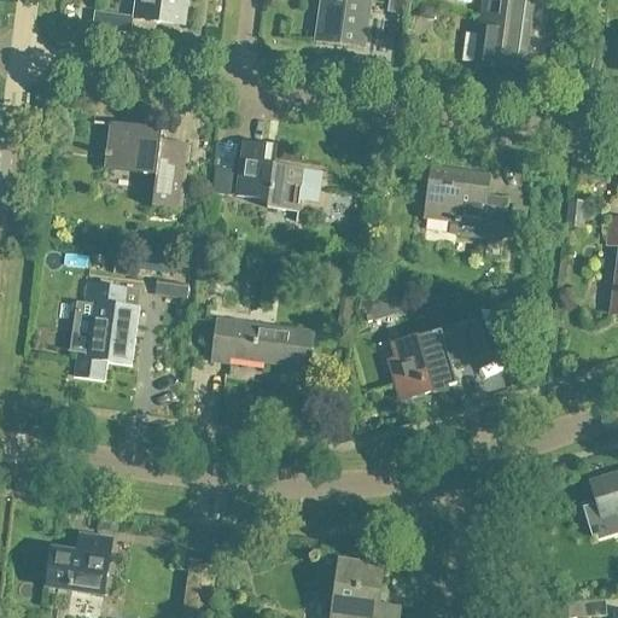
[(136,0),(134,19),(184,27),(186,0),(136,0)]
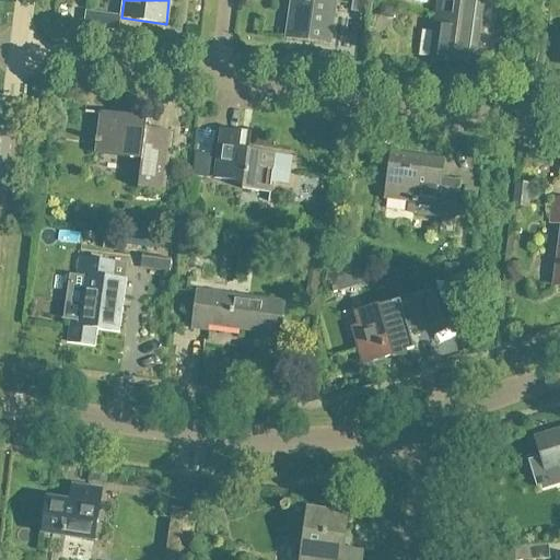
[(335,0),(290,0),(284,38),(329,45),(335,0)]
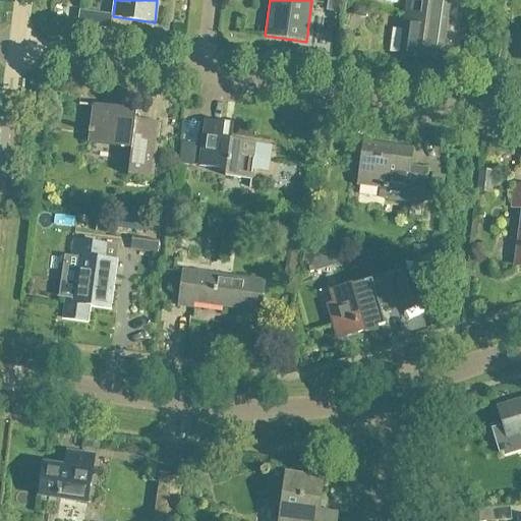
[(440,0),(406,0),(399,55),(441,60),(449,1),(440,0)]
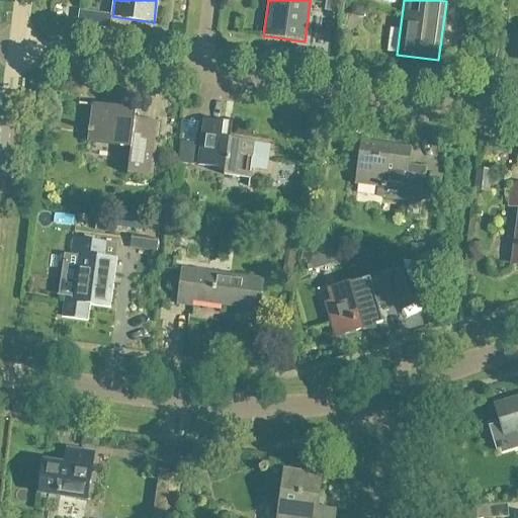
[(67,6),(56,4),(54,15),(65,17),(67,6)]
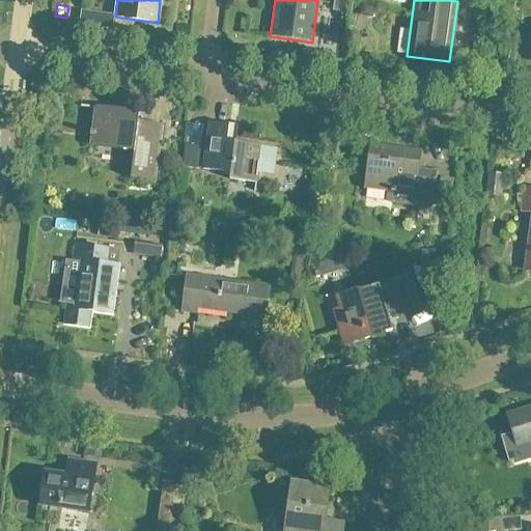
[(156,179),(163,123),(137,119),(138,111),(95,106),(90,143),(133,149),(130,176),(156,179)]
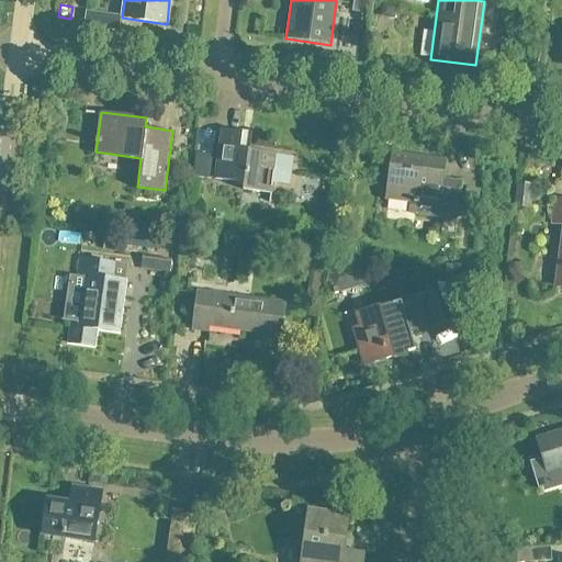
[(293,156),(277,154),(238,148),(242,132),(221,128),(214,180),(244,183),(243,190),(271,193),(272,183),(289,186),(293,156)]
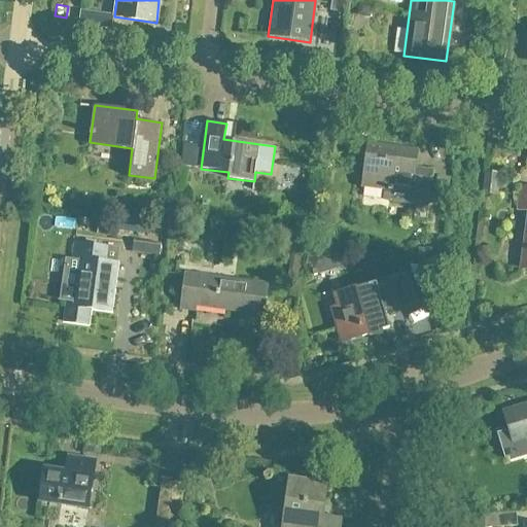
[(196,168),(200,145),(183,143),(180,166),(196,168)]
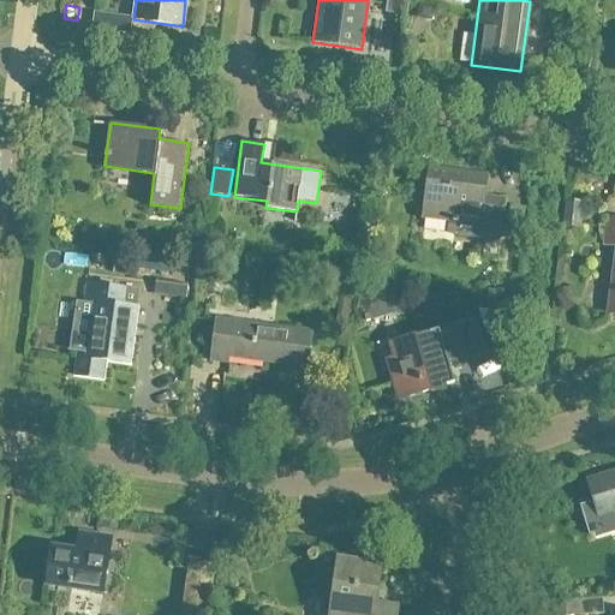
[(485,177),(428,169),(421,218),(455,221),(453,234),(497,240),(502,199),(483,197),(485,177)]
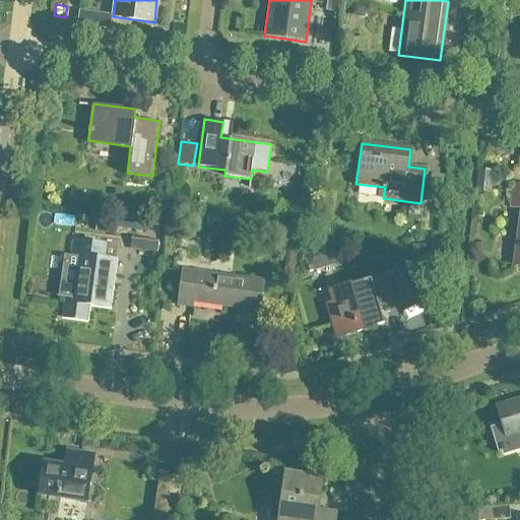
[(477,170),(475,193),(491,194),(493,172),(477,170)]
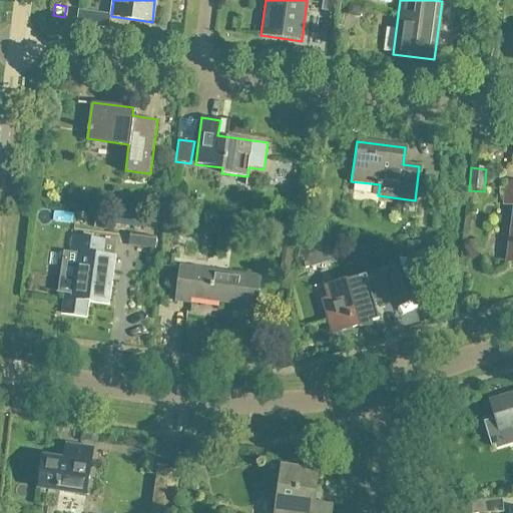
[(512,204),(512,212),(507,262),(512,262),(512,181),(505,181),(503,203),(512,204)]
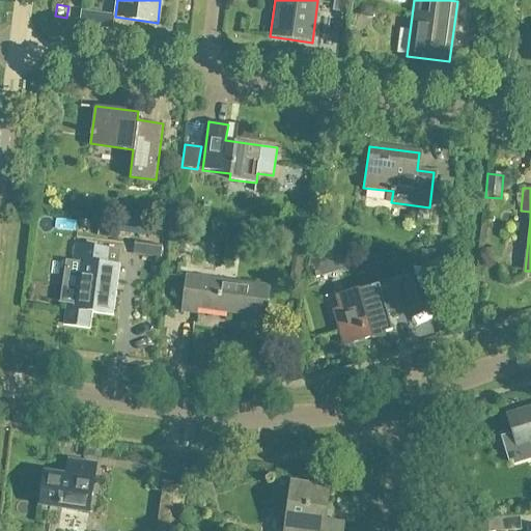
[(117,223),(99,221),(96,235),(115,239),(117,223)]
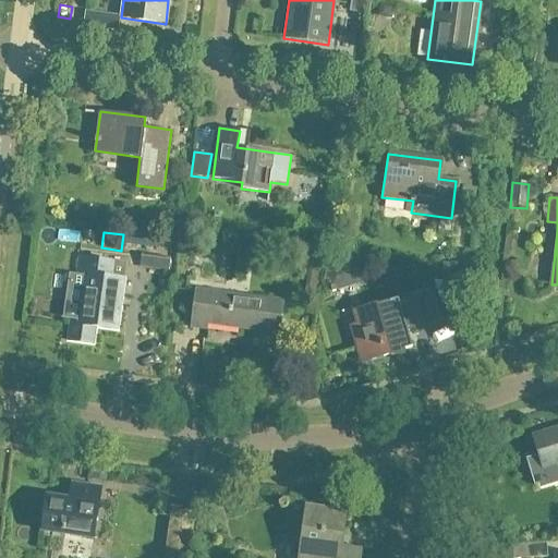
[(71,322),(68,340),(94,343),(97,325),(118,327),(124,278),(126,263),(113,261),(80,255),(77,271),(84,273),(77,320),(71,319),(71,322)]
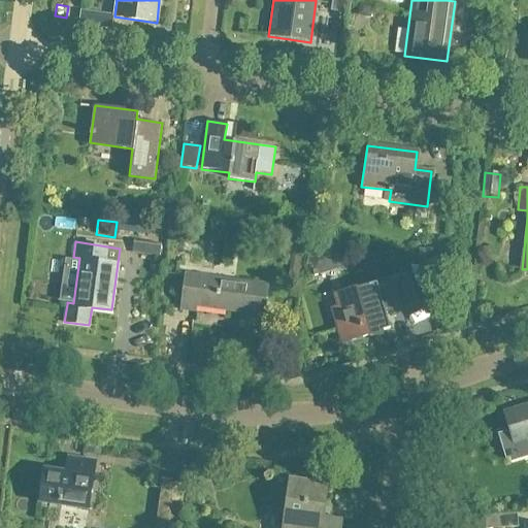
[(427,249),(424,265),(434,266),(436,250),(427,249)]
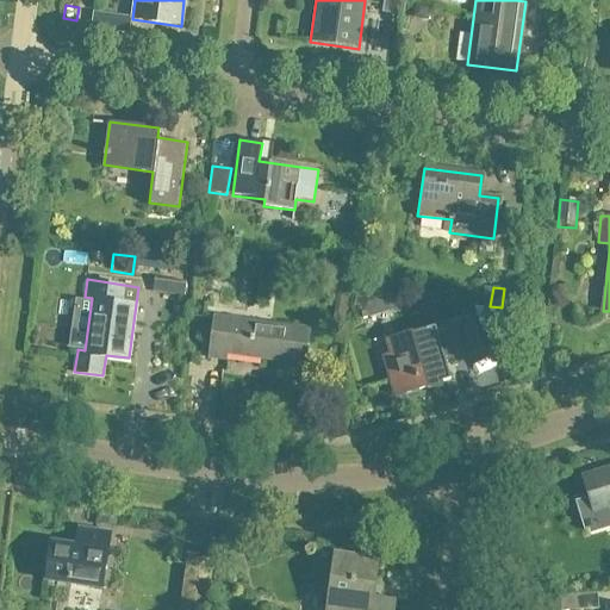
[(343,294),(340,318),(348,319),(352,296),(343,294)]
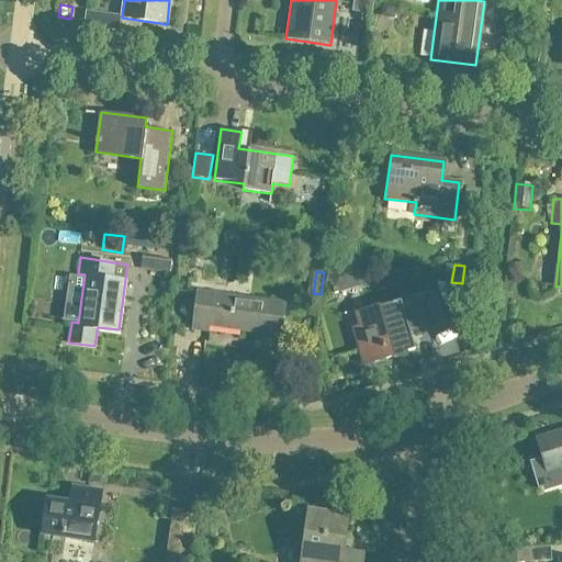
[(284,304),(198,291),(192,328),(208,330),(209,325),(257,332),(256,339),(279,343),(284,304)]
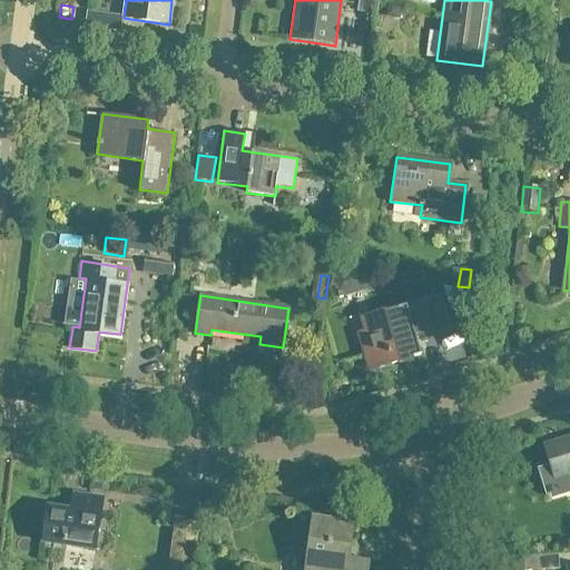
[(444,295),(429,301),(376,315),(383,338),(364,343),(372,370),(401,361),(401,362),(416,363),(416,356),(420,356),(424,354),(420,337),(438,332),(454,327),(444,295)]
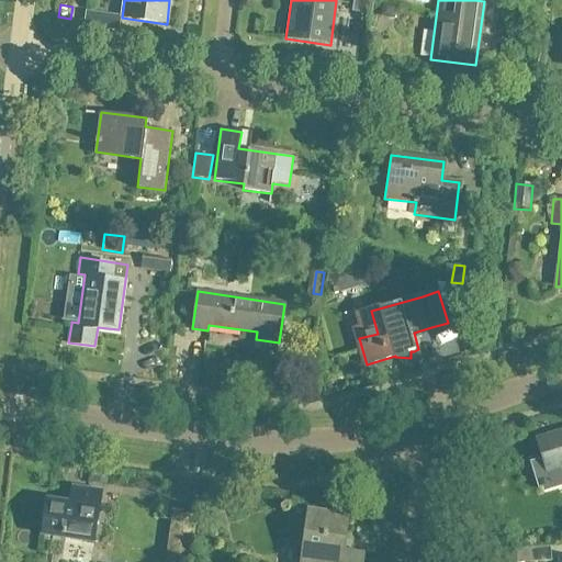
[(184,334),(181,352),(193,355),(197,336),(184,334)]
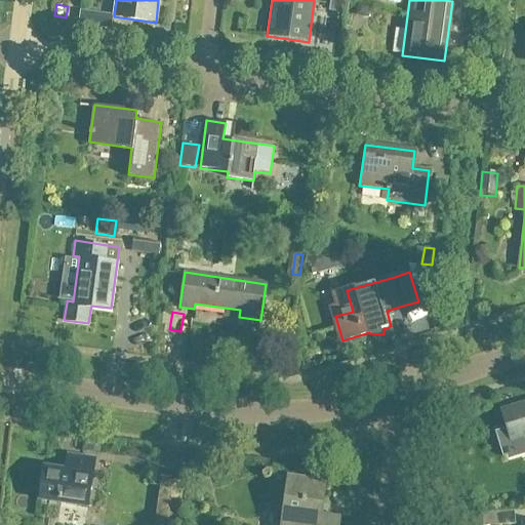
[(505,428),(495,431),(502,456),(524,449),(524,402),(499,410),(505,428)]
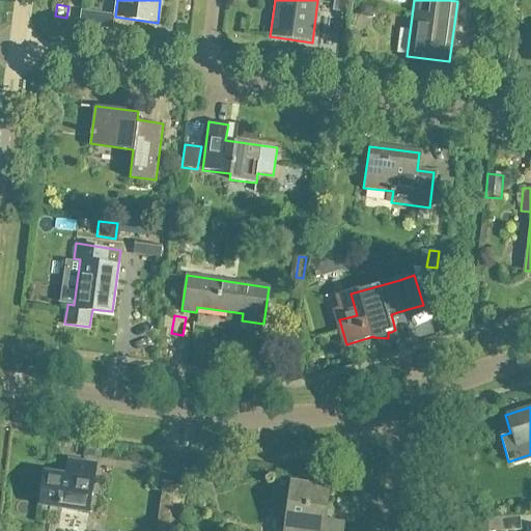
[(87,511),(94,465),(68,460),(66,475),(45,472),(39,505),(87,511)]
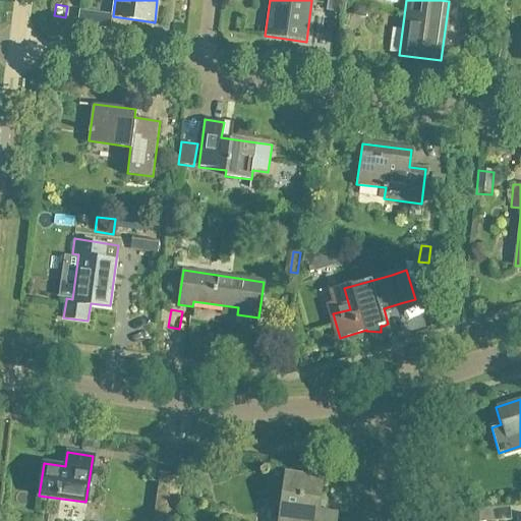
[(270,471),(266,497),(271,504),(281,505),(278,520),(334,520),(335,516),(315,514),(321,479),(285,474),(285,470),(283,469),(282,473),(270,471)]
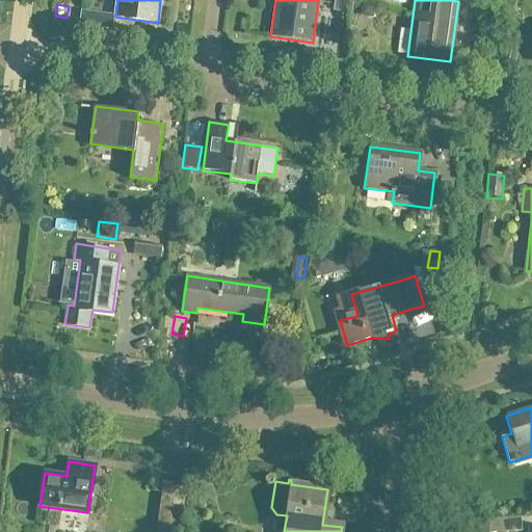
[(165,488),(158,531),(177,531),(184,490),(165,488)]
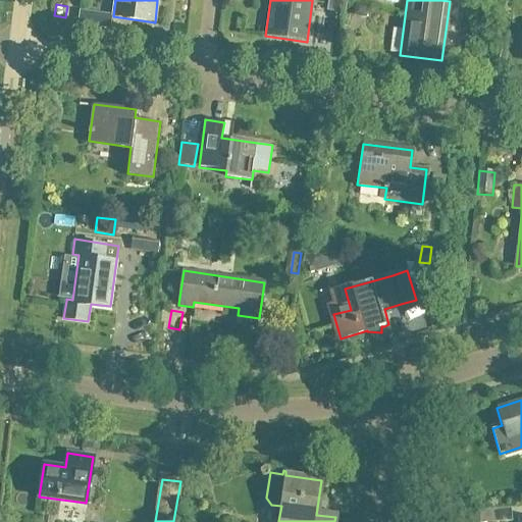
[(511,508),(479,510),(466,511),(467,521),(496,521),(512,521),(511,508)]
